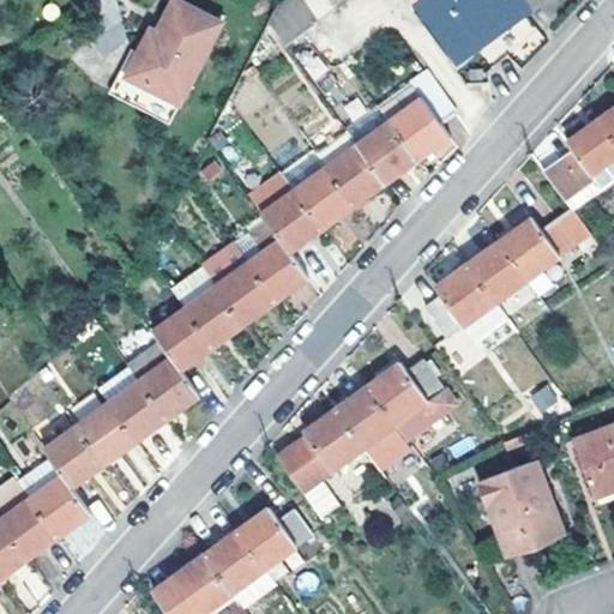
[(181,101),(222,22),(180,0),(174,0),(157,35),(150,31),(128,74),(181,101)]
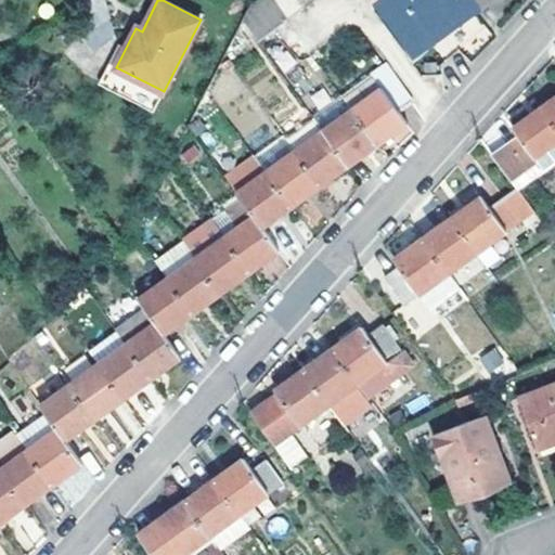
[(285,21),(271,0),(255,0),(249,4),(249,5),(269,34),(274,29),(285,21)]
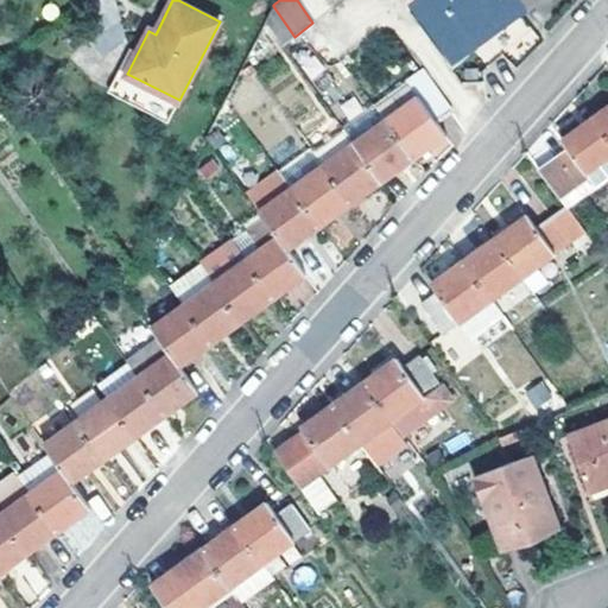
[(323,0),(297,0),(312,23),(330,10),(323,0)]
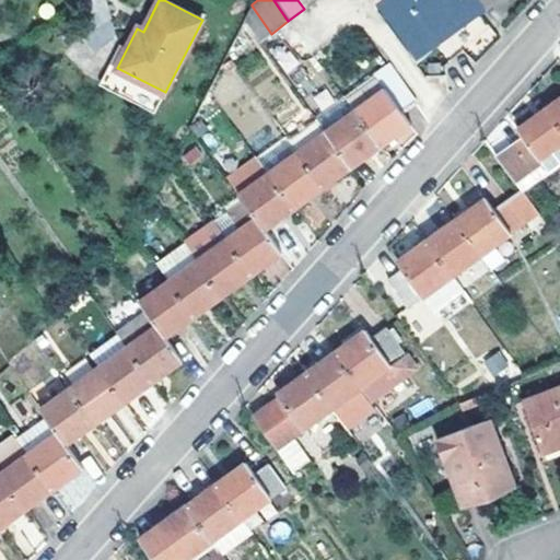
[(420,51),(478,10),(471,0),(385,0),(385,1),(420,51)]
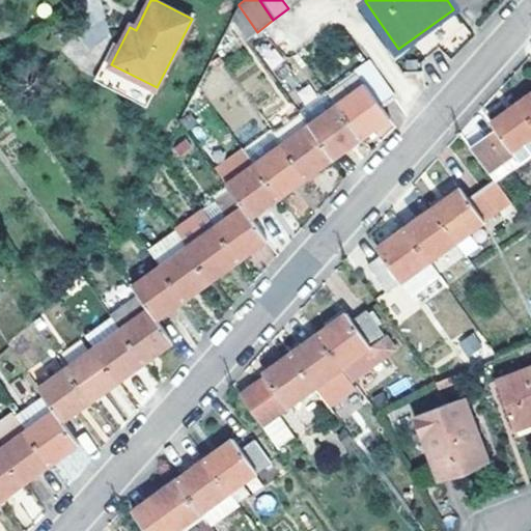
[(447,0),(453,9),(466,0),(447,0)]
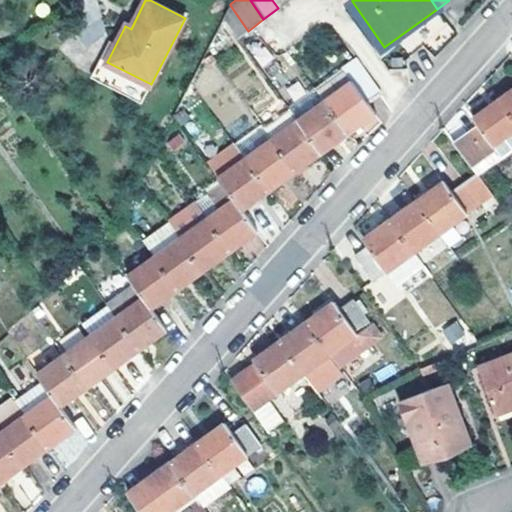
[(248,31),(230,5),(224,18),(239,38),(248,31)]
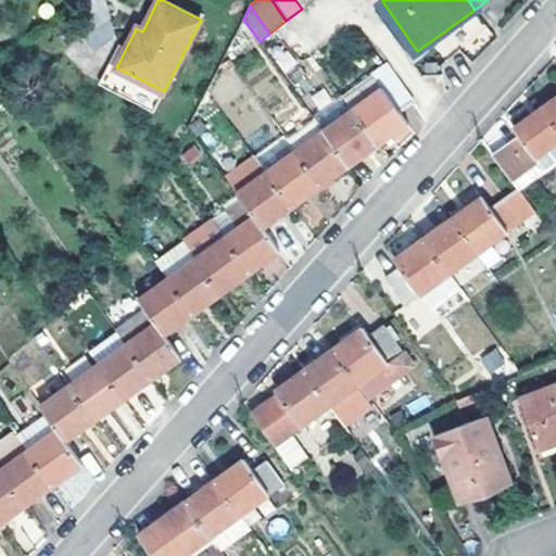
[(136,28),(129,26),(100,81),(154,110),(164,91),(116,67),(136,28)]
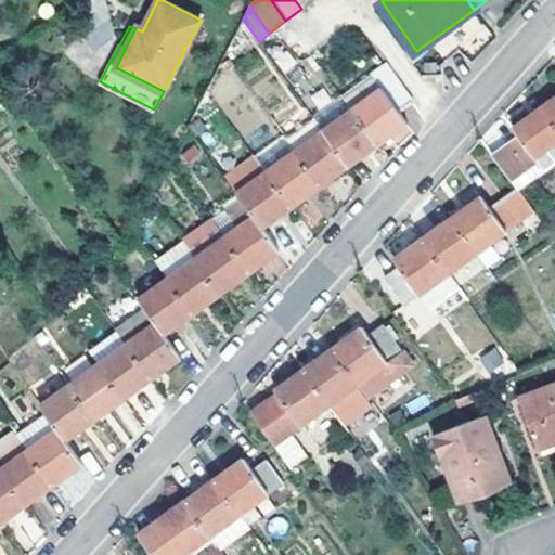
[(341,95),(351,108),(396,77),(386,63),(341,95)]
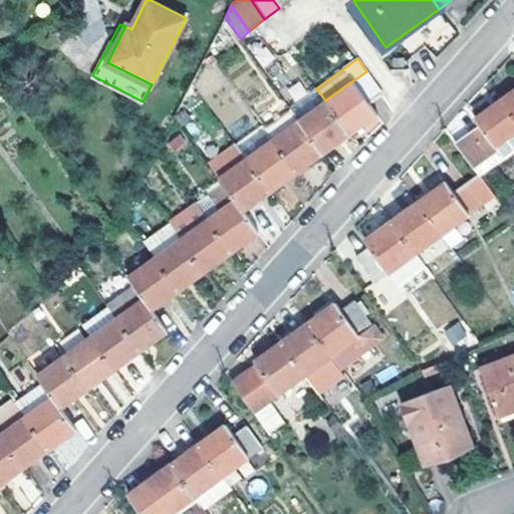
[(369,102),(382,93),(366,71),(325,100),(349,135),(377,114),(369,102)]
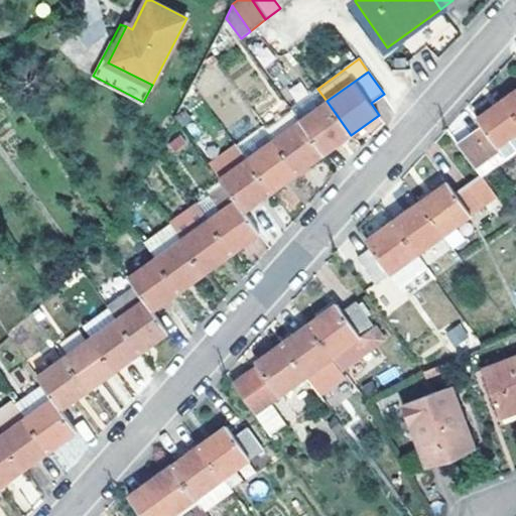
[(291,107),(300,120),(327,101),(317,89),(291,107)]
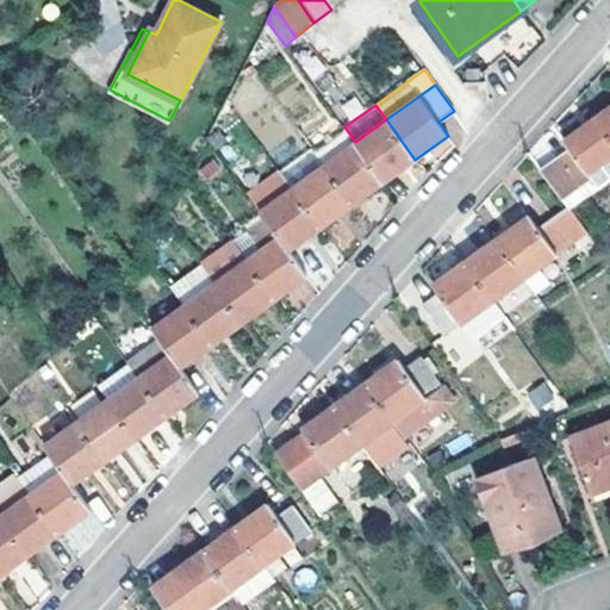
[(609,106),(596,117),(609,136),(609,106)]
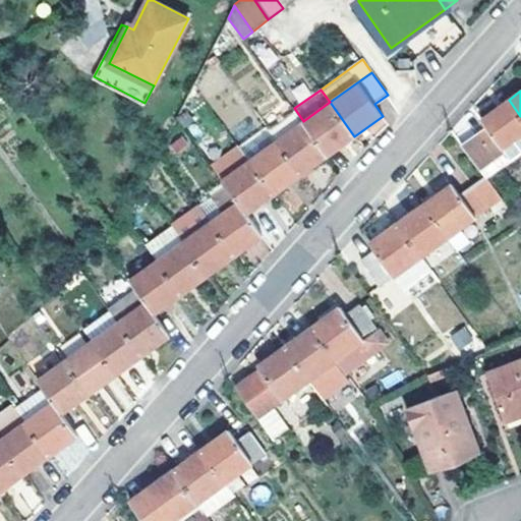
[(506,151),(514,162),(520,156),(520,116),(509,100),(482,120),(485,127),(462,145),(480,170),(506,151)]
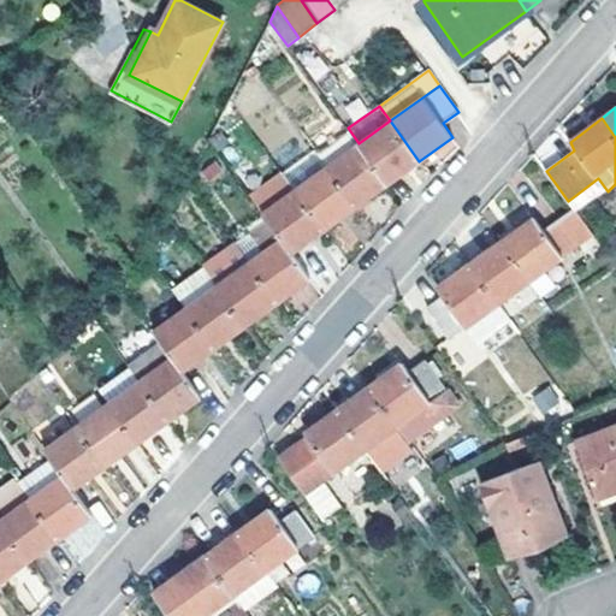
[(390,120),(359,143),(388,184),(409,169),(419,161),(390,120)]
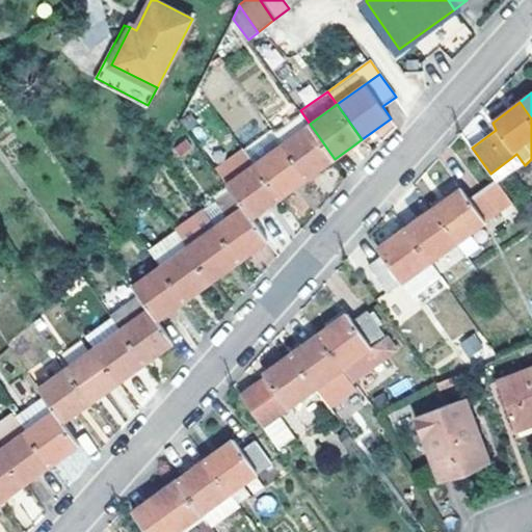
[(272,131),(282,143),(310,124),(300,110),(272,131)]
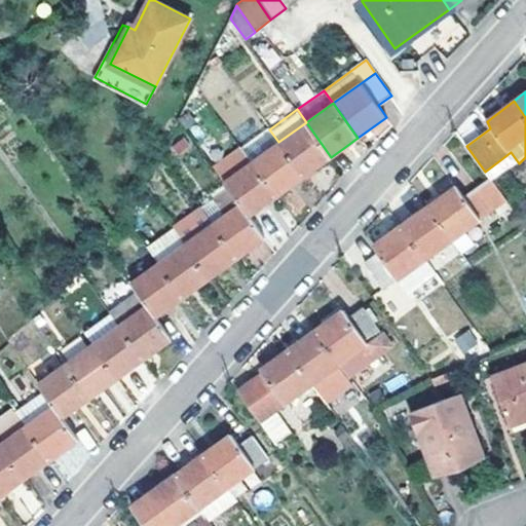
[(306,122),(278,142),(303,178),(331,157),(306,122)]
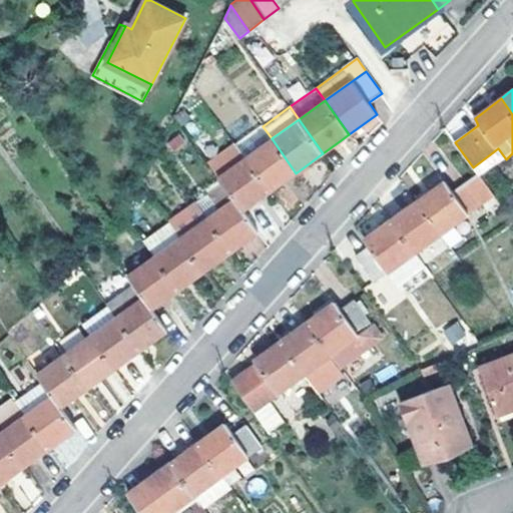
[(235,144),(244,157),(272,138),(263,126),(235,144)]
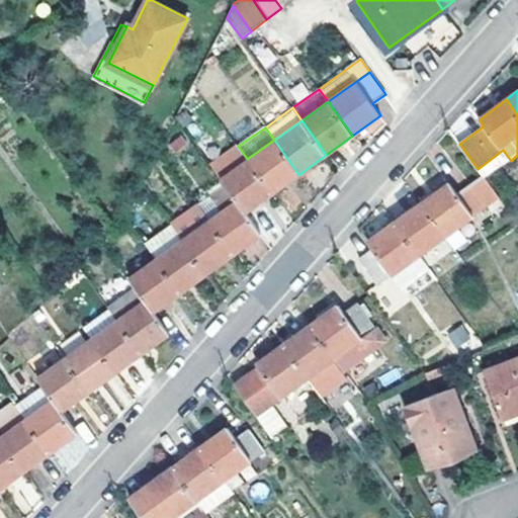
[(247,159),(272,193),(298,175),(274,140),(247,159)]
